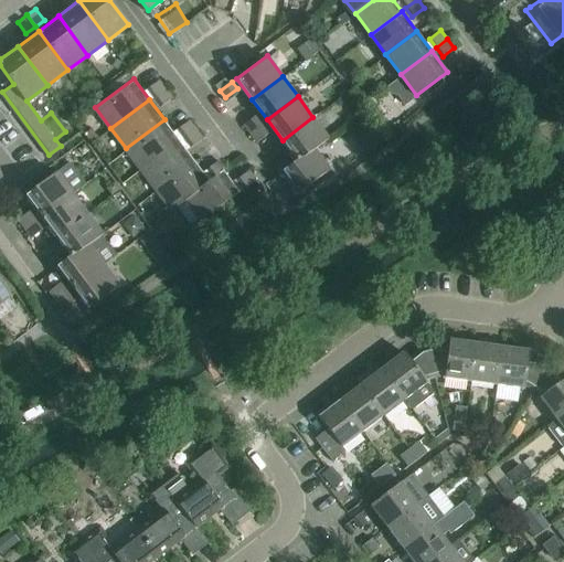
[(269,131),(256,114),(244,123),(257,140),(269,131)]
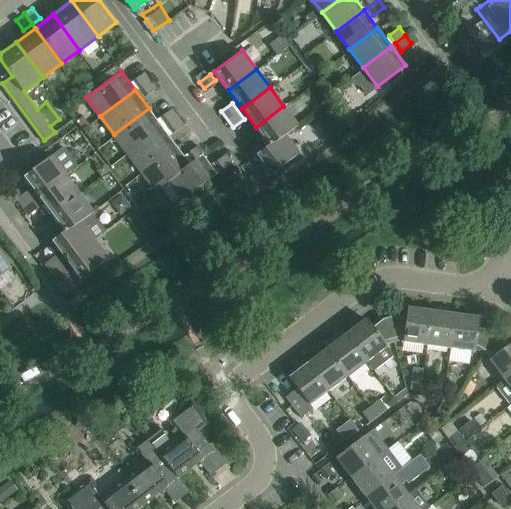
[(297,124),(283,106),(256,127),(269,144),(285,134),(297,124)]
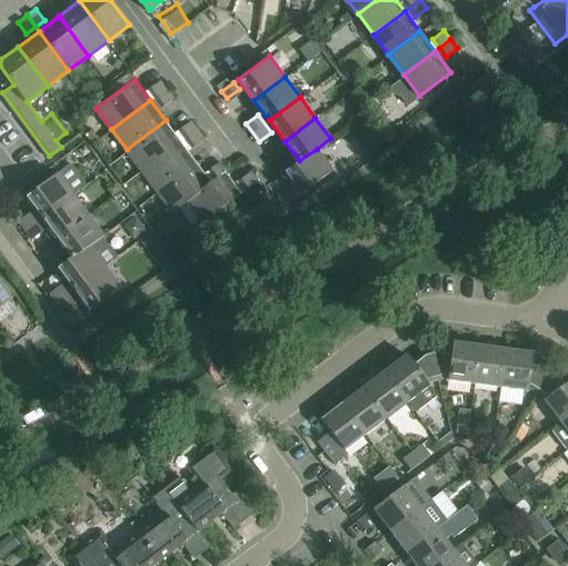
[(166,120),(127,149),(142,170),(181,141),(166,120)]
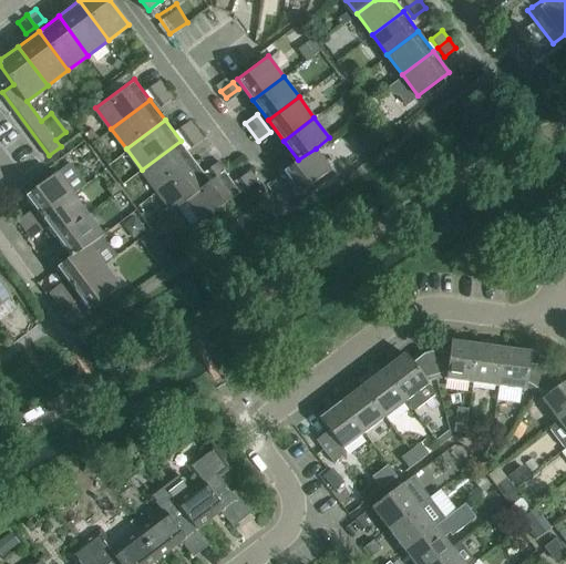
[(196,161),(181,141),(142,170),(156,191),(196,161)]
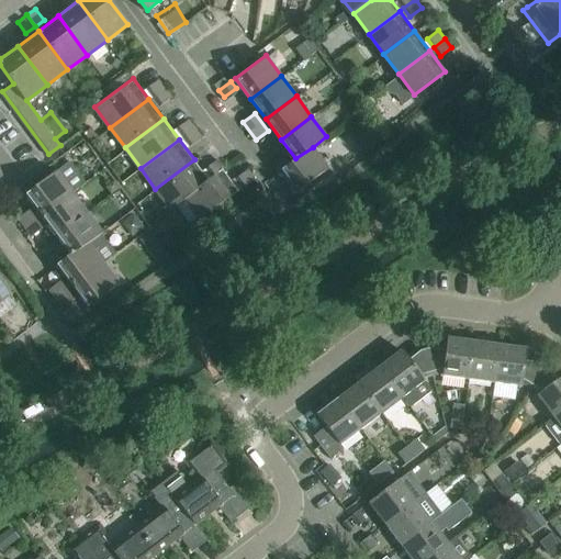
[(291,161),(281,169),(296,190),(327,167),(313,147),(295,158),(291,161)]
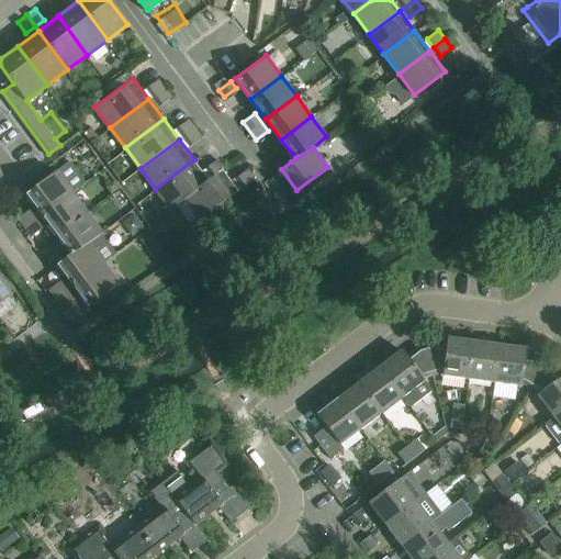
[(281,169),(291,161),(284,153),(272,161),(279,170),(281,169)]
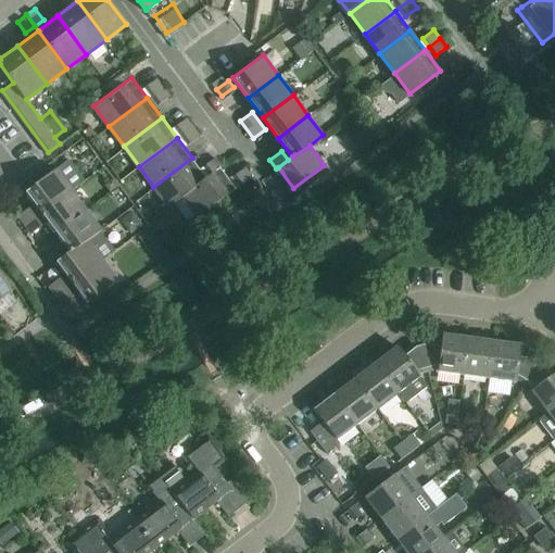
[(210,173),(221,166),(222,165),(215,155),(203,164),(210,173)]
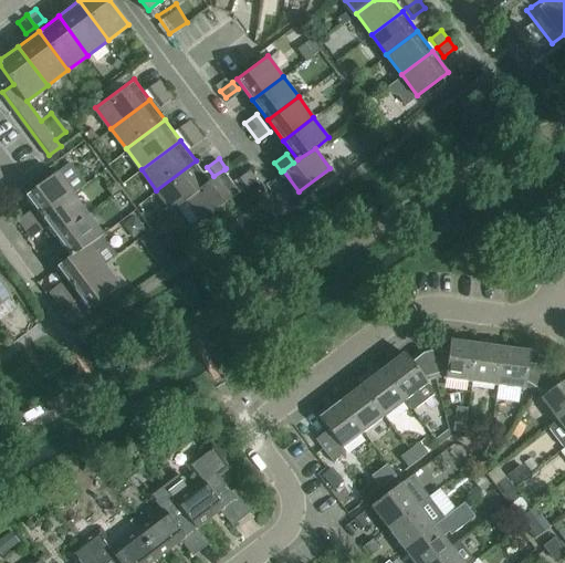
[(71,160),(60,168),(48,177),(29,191),(25,194),(41,215),(75,190),(86,181),(71,160)]
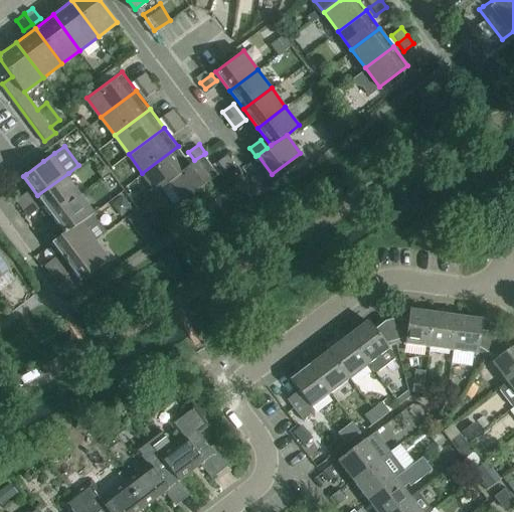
[(191,163),(178,146),(142,173),(156,191),(169,181),(168,180),(191,163)]
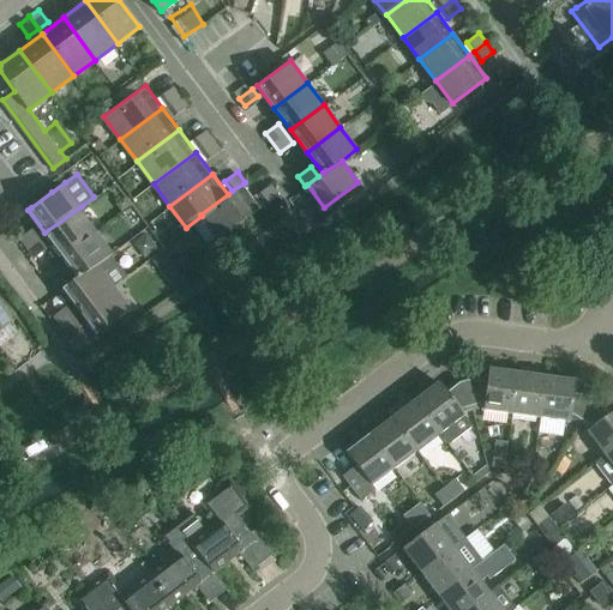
[(232,191),(228,194),(200,215),(202,216),(218,237),(260,206),(244,183),(232,191)]
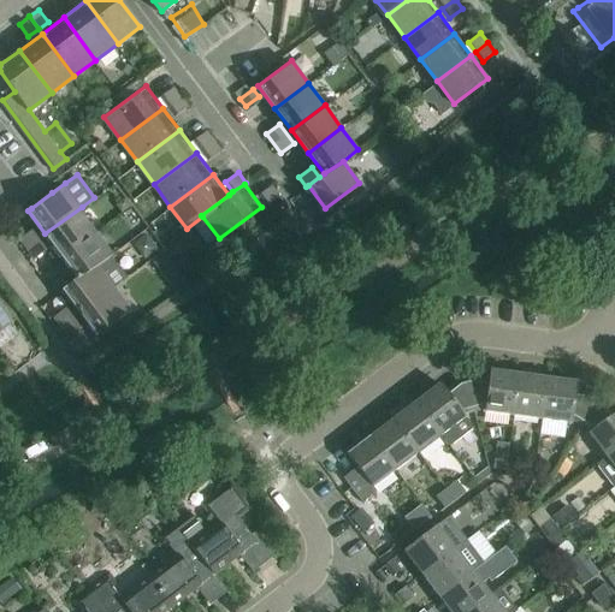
[(278,194),(271,184),(258,194),(266,203),(278,194)]
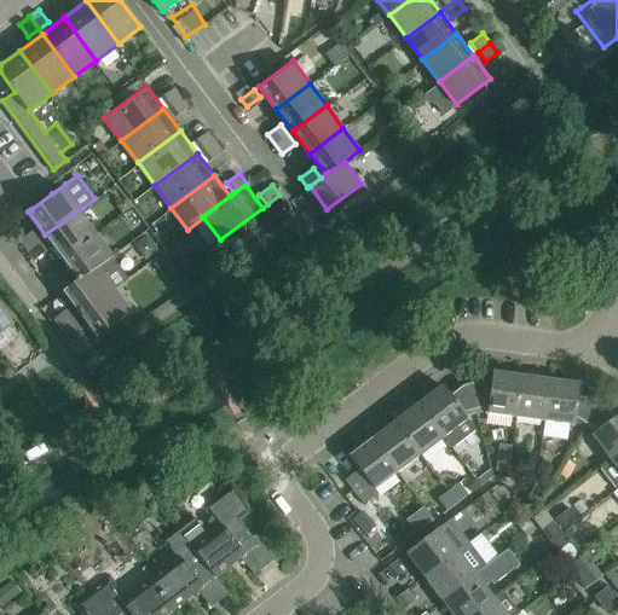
[(32,209),(52,193),(46,186),(26,202),(32,209)]
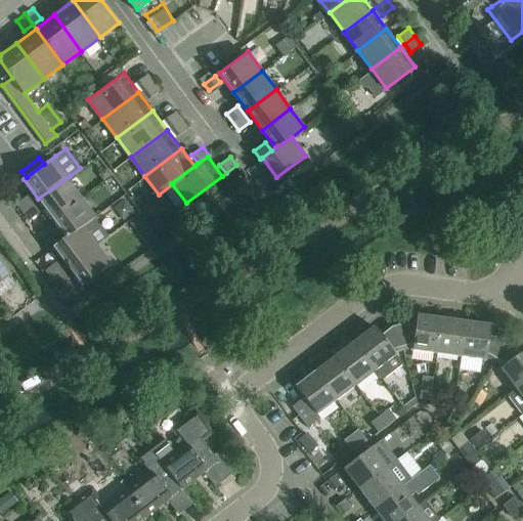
[(266,171),(255,179),(262,188),(272,180),(266,171)]
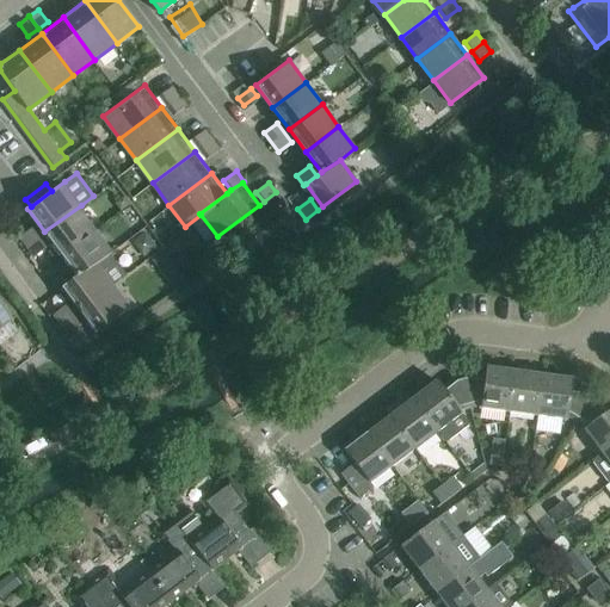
[(98,227),(81,205),(44,231),(61,254),(98,227)]
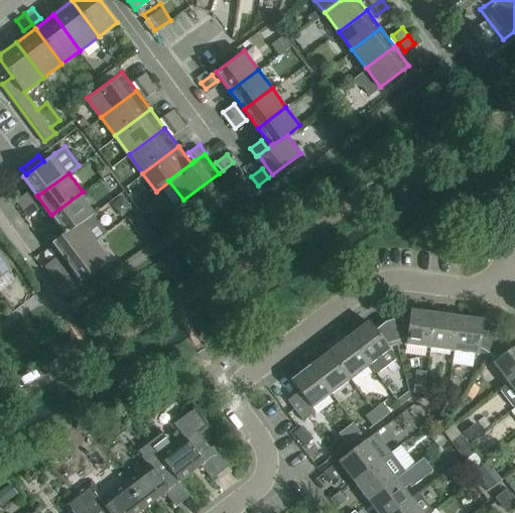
[(23,207),(33,199),(27,190),(16,199),(23,207)]
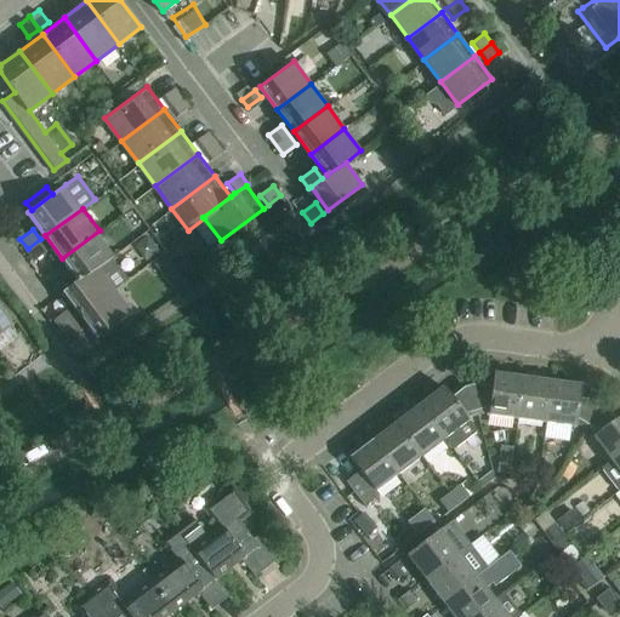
[(117,253),(100,230),(62,258),(79,280),(100,263),(101,264),(117,253)]
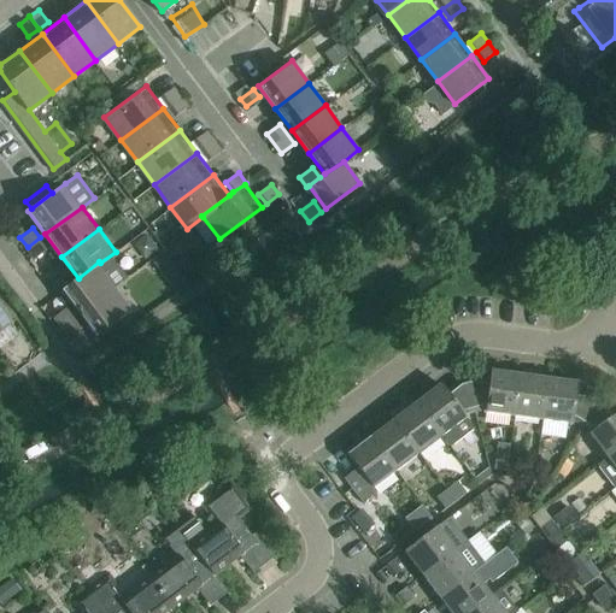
[(47,247),(40,237),(28,247),(35,257),(47,247)]
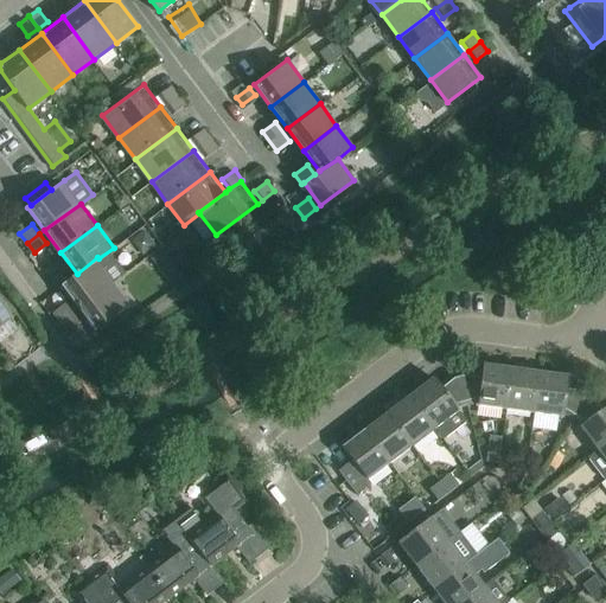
[(97,257),(77,274),(72,277),(62,286),(77,307),(114,280),(99,258),(97,257)]
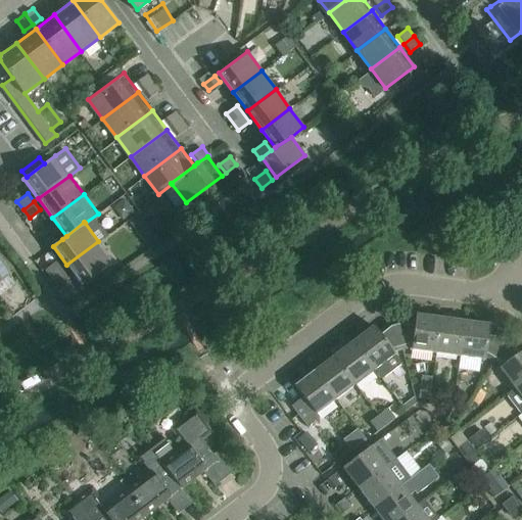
[(53,246),(62,239),(55,230),(45,238),(51,246),(52,245),(53,246)]
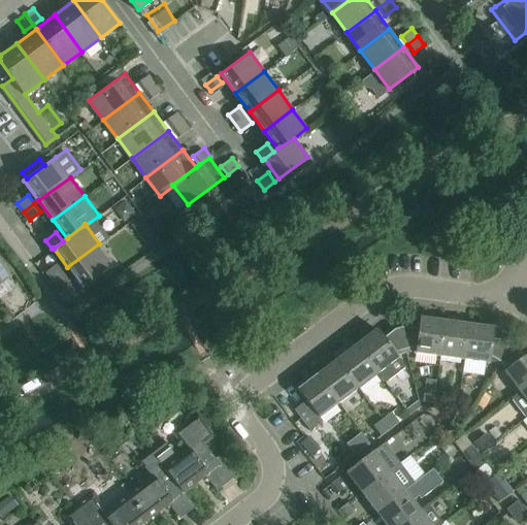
[(113,263),(99,243),(67,267),(83,287),(113,263)]
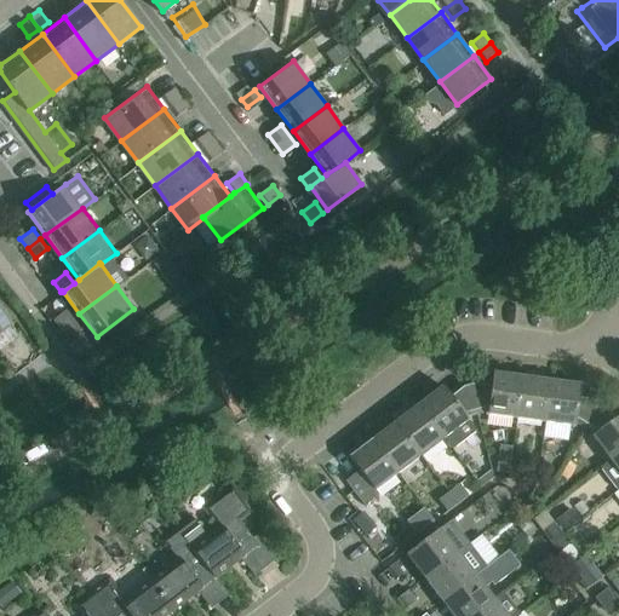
[(78,321),(63,301),(50,311),(64,330),(78,321)]
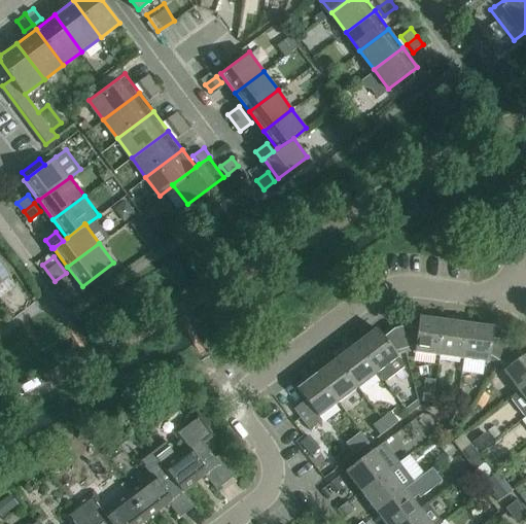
[(0,259),(0,281),(10,274),(0,259)]
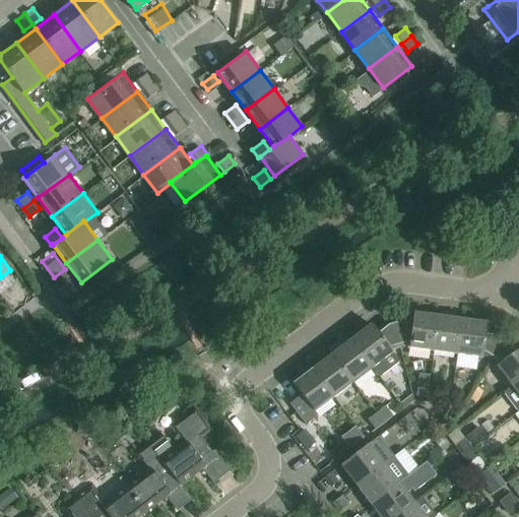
[(433,349),(438,314),(413,311),(412,318),(398,316),(393,317),(399,342),(409,343),(409,346),(433,349)]
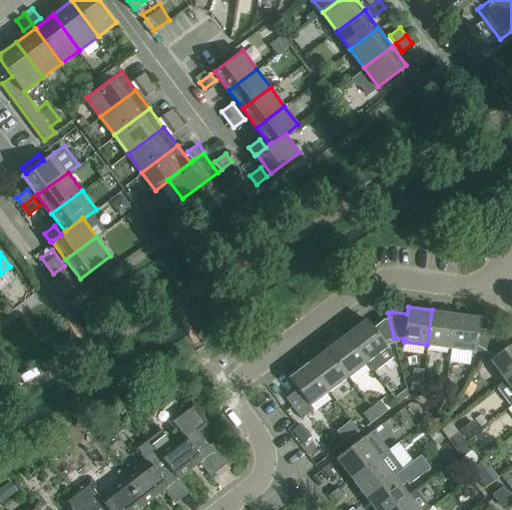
[(456,313),(432,310),(427,345),(451,348),(456,313)]
